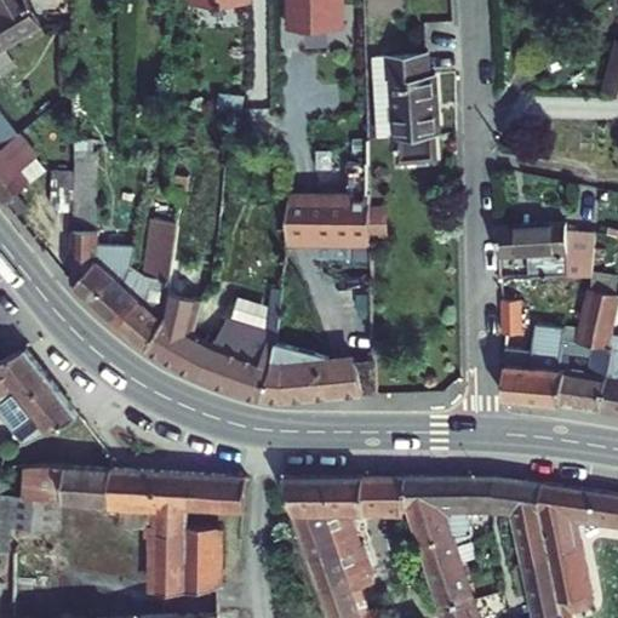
[(0,199),(6,206),(36,182),(26,167),(41,154),(0,102),(0,78),(16,68),(5,51),(41,29),(24,1),(23,0),(0,0),(0,199)]
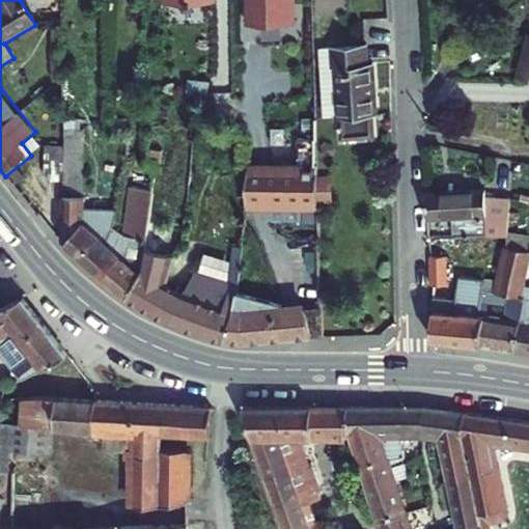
[(291,24),(290,0),(247,0),(248,25),(291,24)]
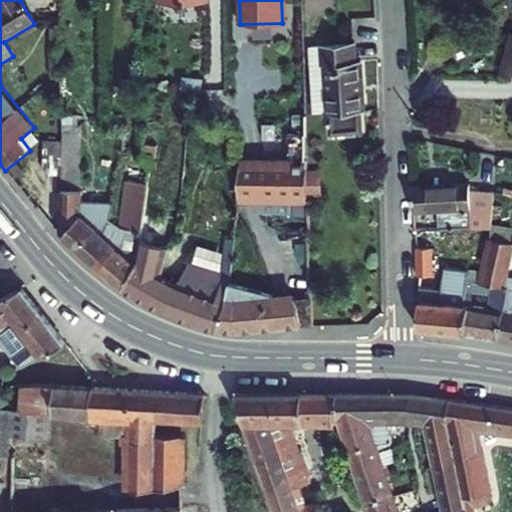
[(511,34),(500,75),(511,78),(511,34)]
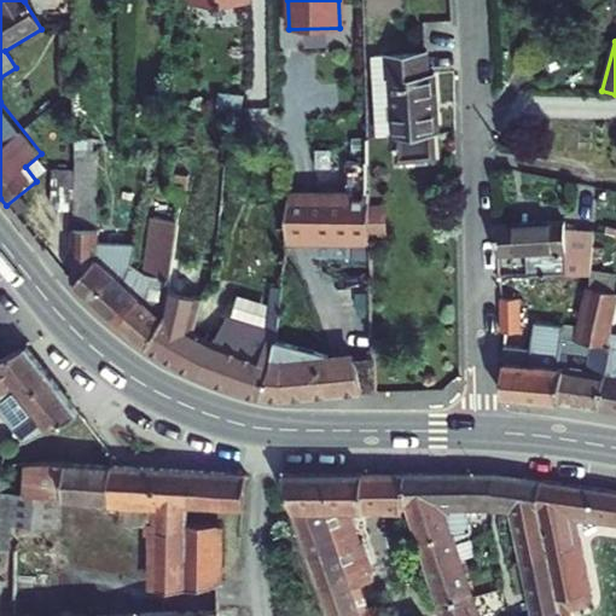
[(395,139),(395,162),(435,160),(433,135),(439,134),(433,79),(423,79),(422,56),(379,57),(379,82),(387,82),(390,139),(395,139)]
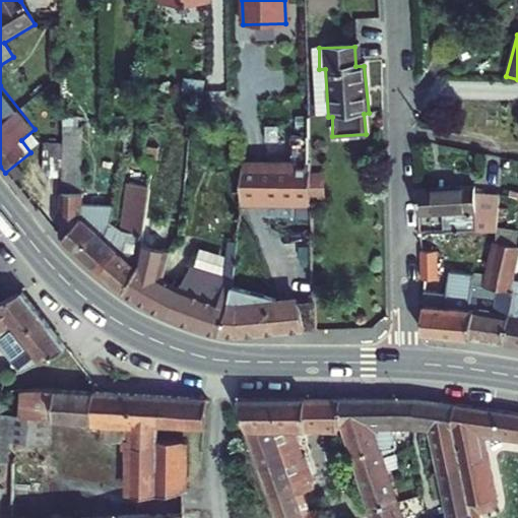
[(61,178),(58,238),(124,292),(159,315),(187,328),(225,336),(314,330),(313,305),(296,305),(296,299),(272,300),(231,288),(232,283),(189,268),(178,289),(160,280),(169,252),(141,247),(148,188),(126,185),(123,231),(111,222),(113,207),(81,206),(81,158),(81,131),(76,131),(77,118),(61,118),(60,145),(46,145),(45,179),(61,178)]
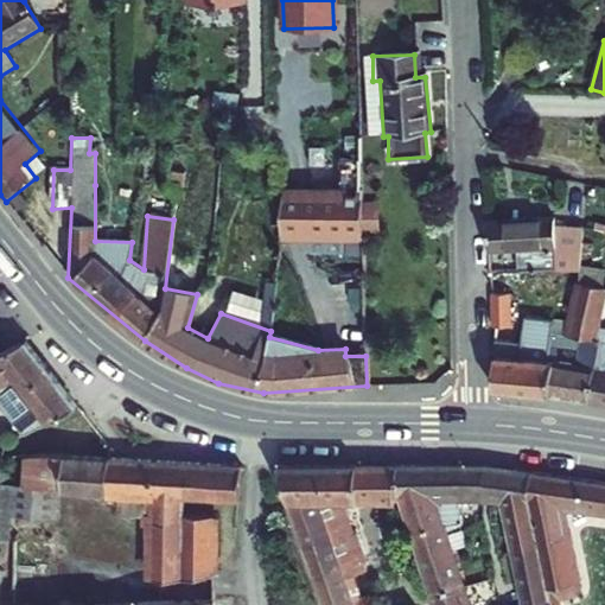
[(269,193),(265,239),(345,243),(343,148),(326,148),(326,169),(306,169),(306,195),(269,193)]
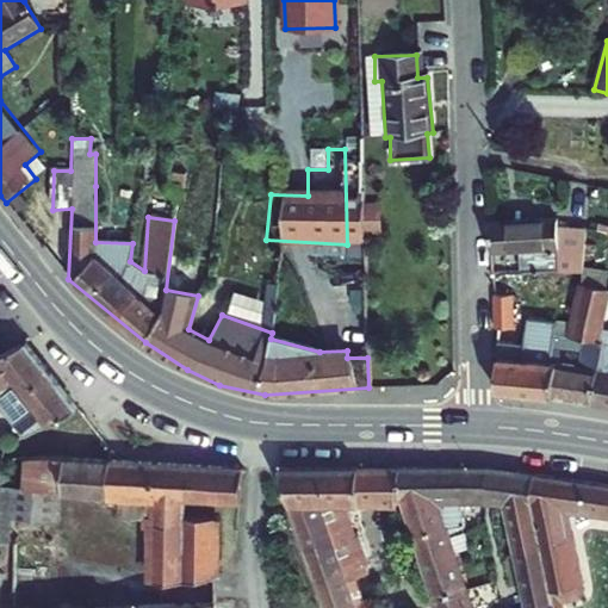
[(488,223),(488,254),(519,253),(519,273),(551,272),(583,273),(585,230),(557,227),(556,222),(488,223)]
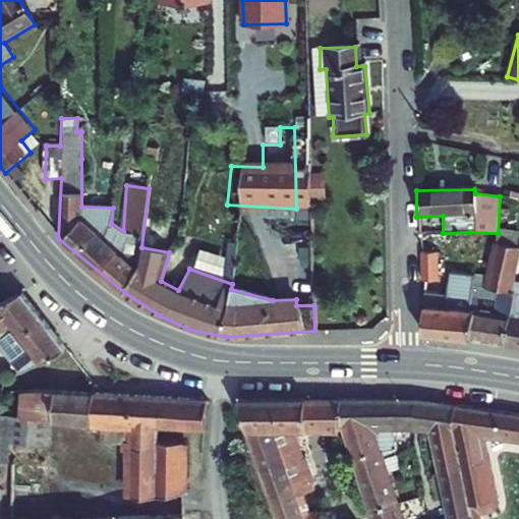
[(518,352),(518,282),(514,282),(518,258),(518,249),(492,244),(484,276),(451,275),(449,296),(422,295),(421,340),(445,339),(473,344),(513,351),(518,352)]
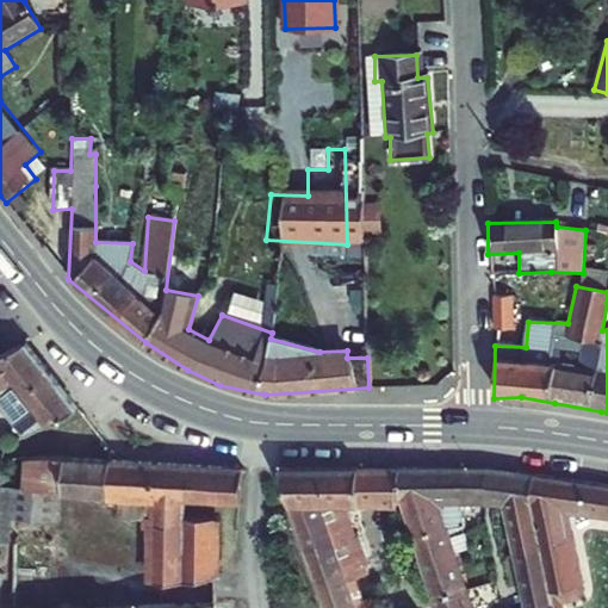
[(496,326),(496,335),(501,336),(503,327),(513,327),(513,291),(494,290),(492,326),(496,326)]
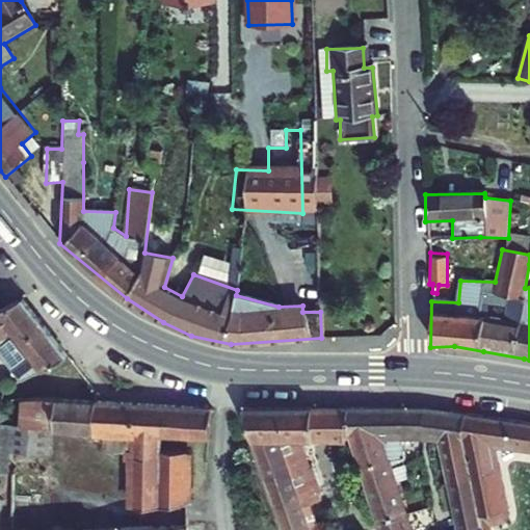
[(23,305),(0,314),(0,344),(1,344),(17,361),(26,352),(45,373),(68,359),(23,305)]
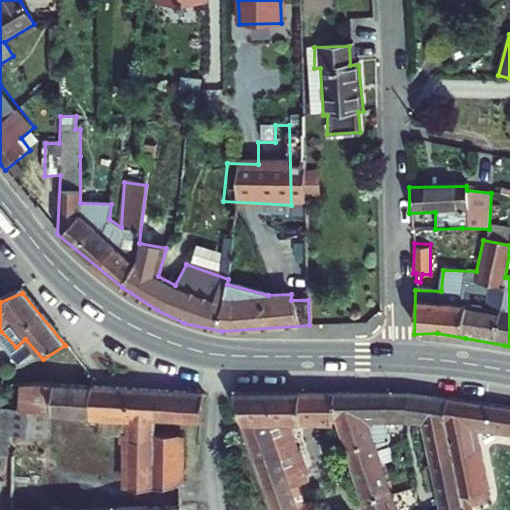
[(15,387),(0,391),(0,509),(159,509),(159,507),(122,509),(16,509),(16,462),(22,461),(21,416),(77,420),(76,438),(106,439),(107,491),(161,487),(160,438),(133,438),(133,422),(181,425),(180,395),(148,393),(68,388),(15,387)]
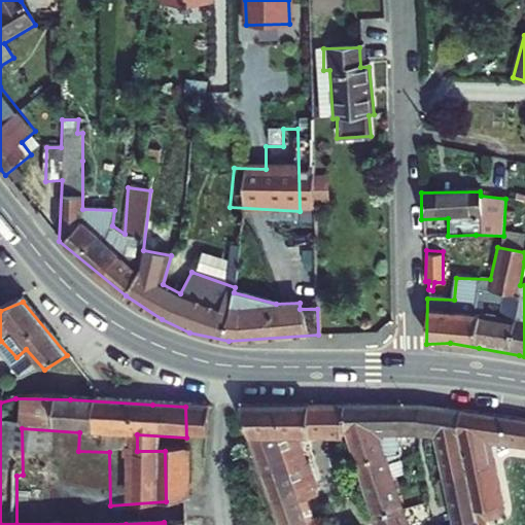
[(303,409),(236,408),(278,524),(303,524),(293,500),(314,493),(294,438),(331,440),(343,436),(337,409),(303,409)]
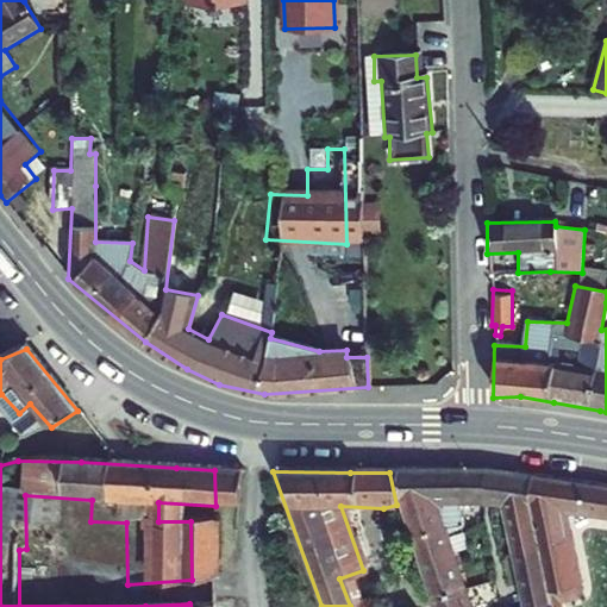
[(390,473),(442,606),(482,606),(454,523),(467,518),(468,489),(524,492),(526,475),(448,474),(390,473)]
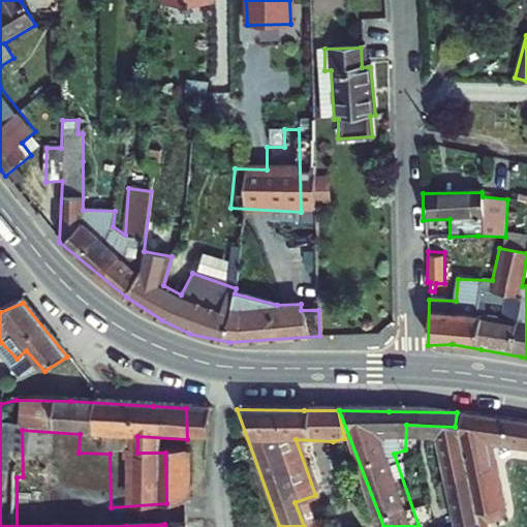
[(526,421),(497,415),(457,412),(455,427),(454,439),(479,526),(499,526),(501,525),(475,441),(524,450),(524,458),(526,458),(526,421)]
